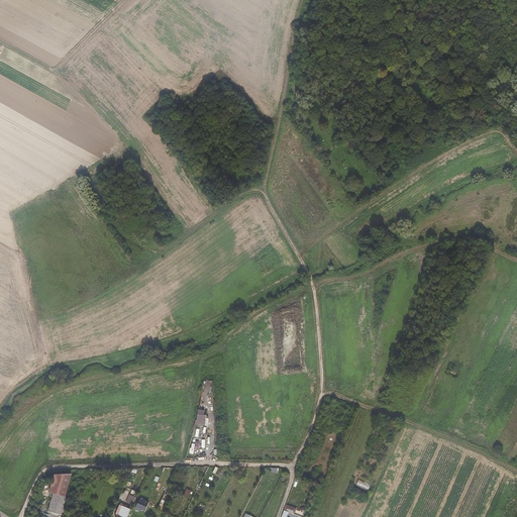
[(208,416),(198,415),(197,424),(208,425),(208,416)]
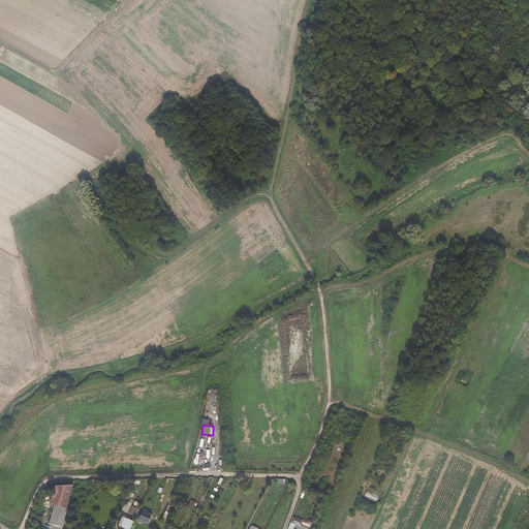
[(67,509),(74,487),(57,487),(52,504),(56,505),(51,524),(62,528),(67,509)]
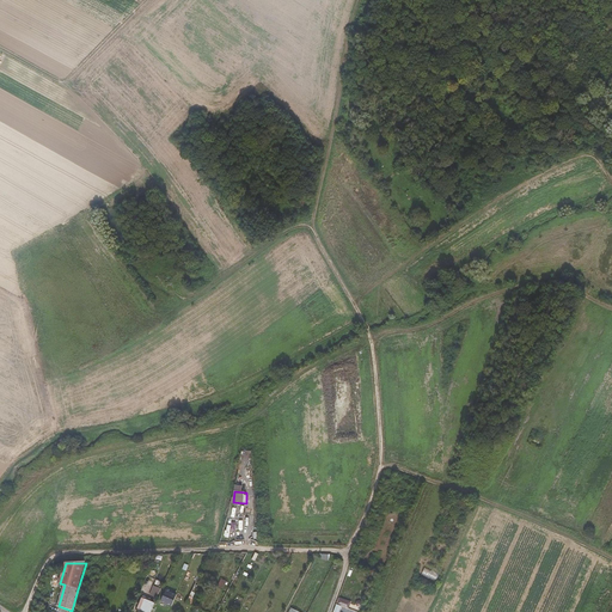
[(422,574),(436,581),(440,574),(426,567),(422,574)]
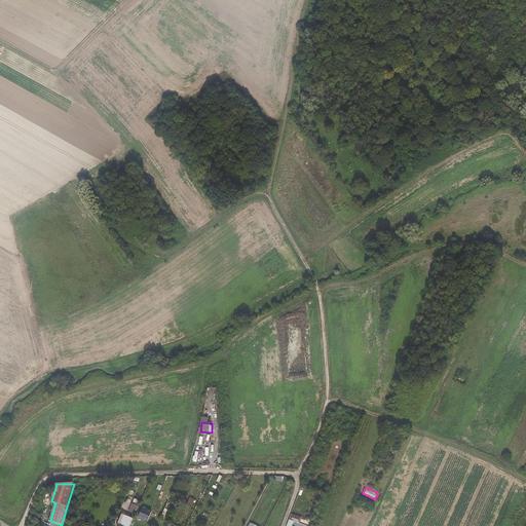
[(128,511),(136,513),(139,505),(132,502),(128,511)]
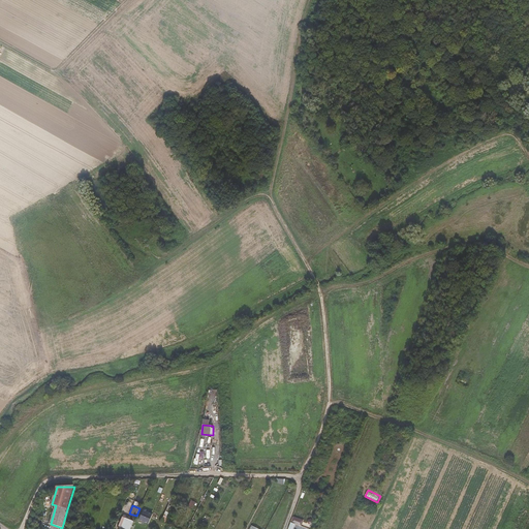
[(139,521),(150,523),(153,512),(143,509),(139,521)]
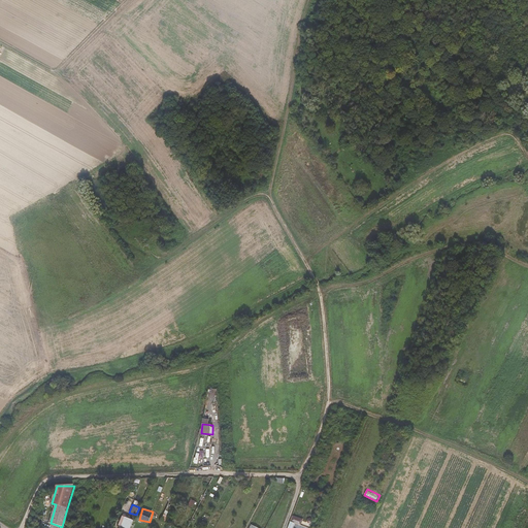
[(130,527),(143,527),(145,524),(123,515),(120,523),(130,527)]
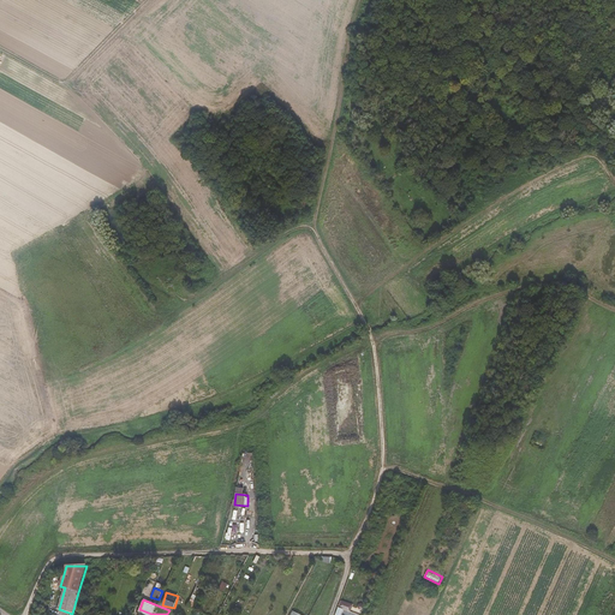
[(197,603),(191,599),(187,607),(195,610),(197,603)]
